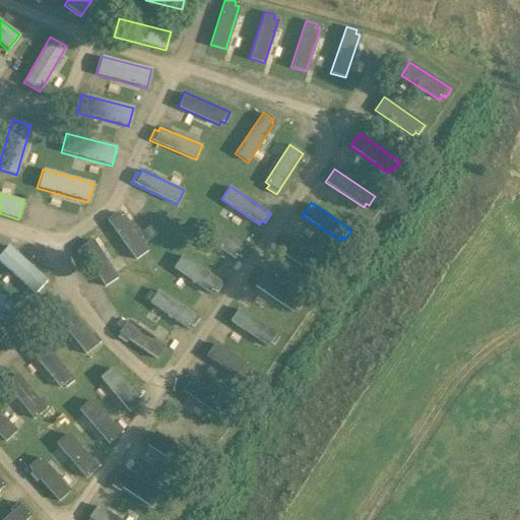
[(106,219),(135,260),(148,251),(122,213),(119,215),(116,212),(106,219)]
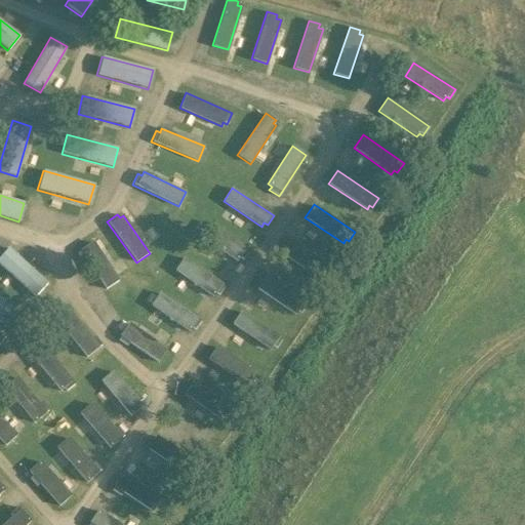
[(249,251),(208,224),(199,237),(238,263),(240,258),(243,260),(249,251)]
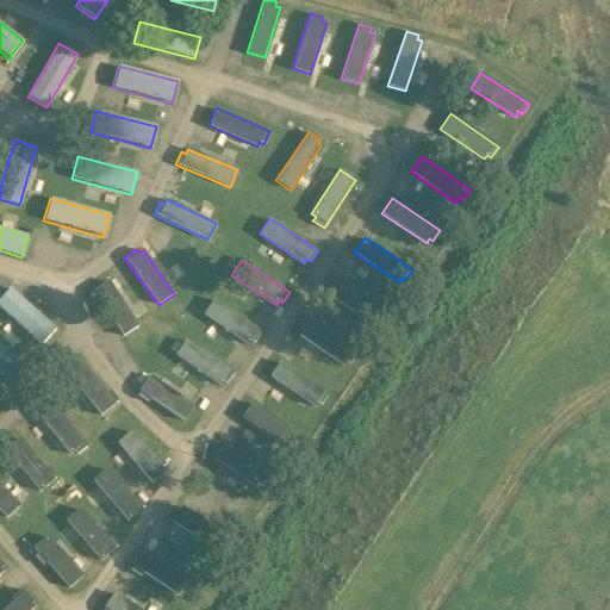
[(384,311),(336,280),(325,296),(369,324),(373,319),(377,323),(384,311)]
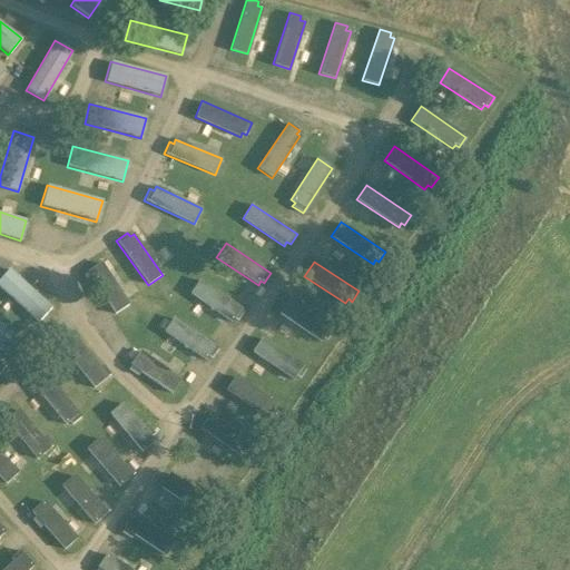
[(128,305),(100,263),(85,273),(86,274),(82,276),(89,286),(92,283),(114,315),(128,305)]
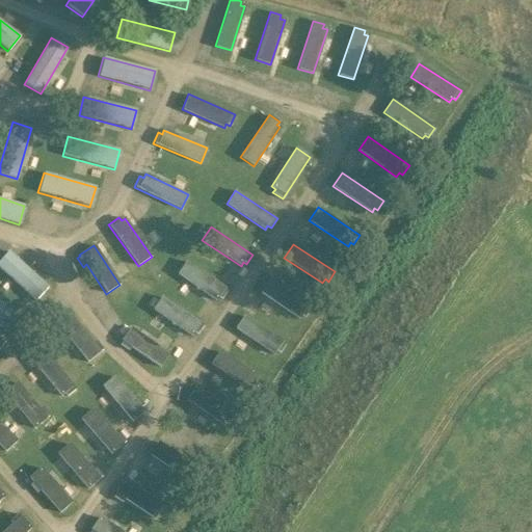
[(0,270),(34,302),(48,288),(8,251),(0,260),(0,270)]
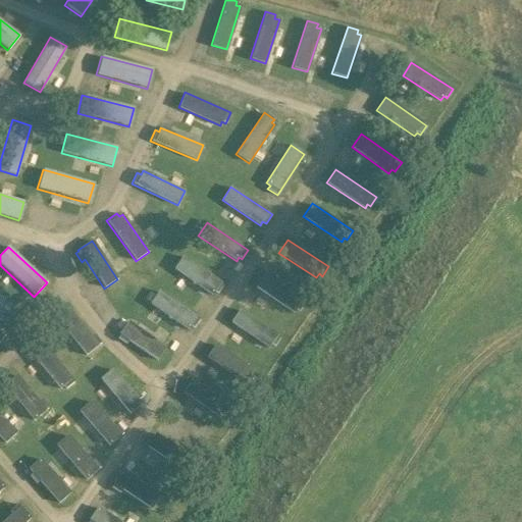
[(223,283),(181,256),(173,269),(211,295),(214,291),(217,293),(223,283)]
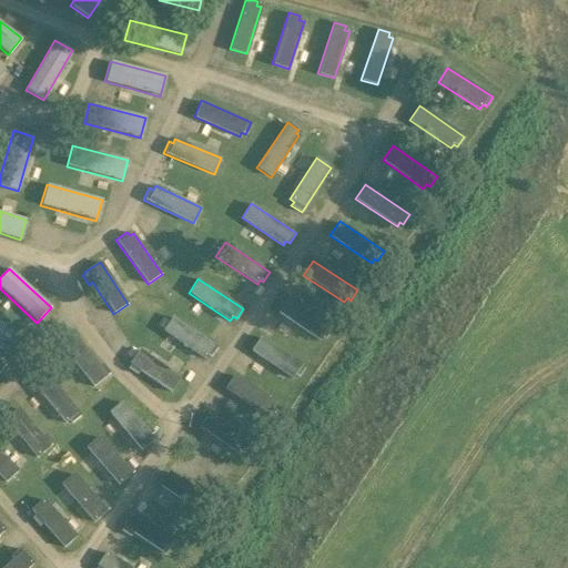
[(331,327),(286,298),(276,313),(317,340),(321,335),(324,338),(331,327)]
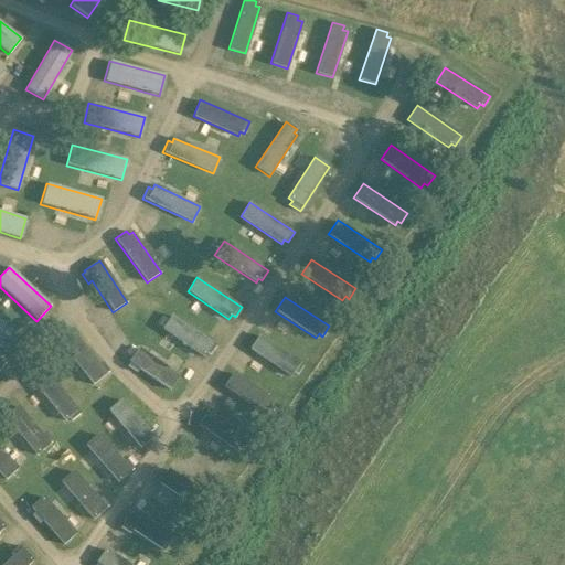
[(216,344),(171,316),(162,330),(203,356),(206,352),(210,354),(216,344)]
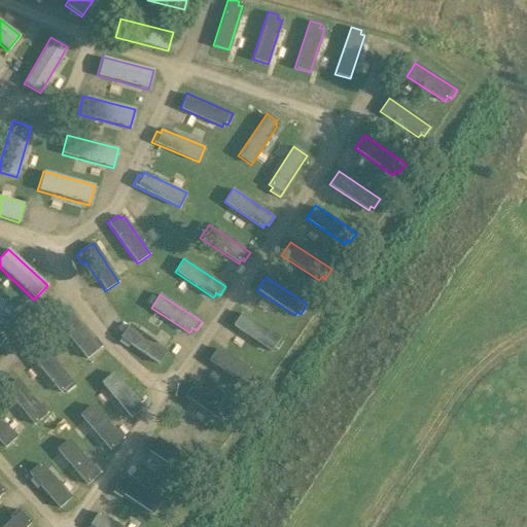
[(0,325),(8,334),(22,318),(0,299),(0,325)]
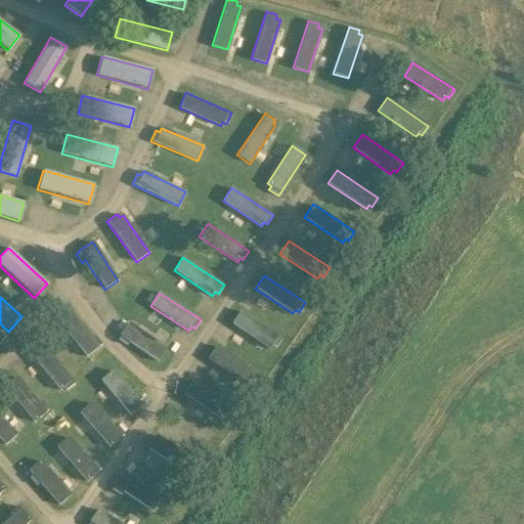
[(91,339),(69,310),(56,320),(85,357),(101,345),(94,337),(91,339)]
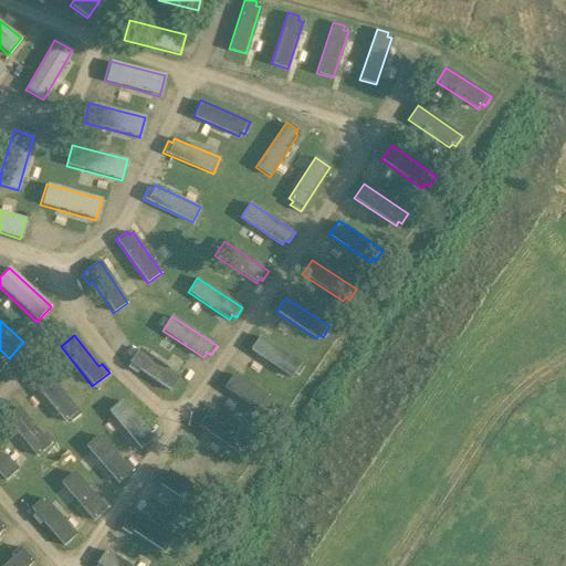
[(304,365),(259,336),(250,350),(291,377),(294,373),(297,375),(304,365)]
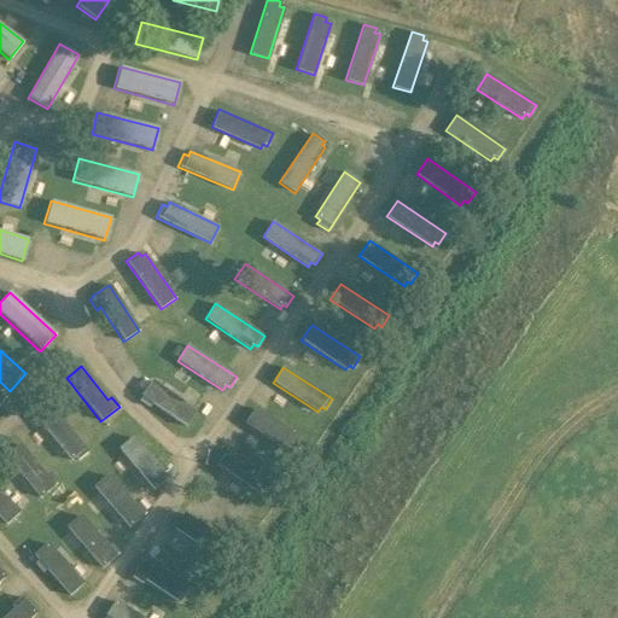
[(196,412),(151,380),(140,396),(141,397),(139,400),(149,407),(152,403),(185,426),(196,412)]
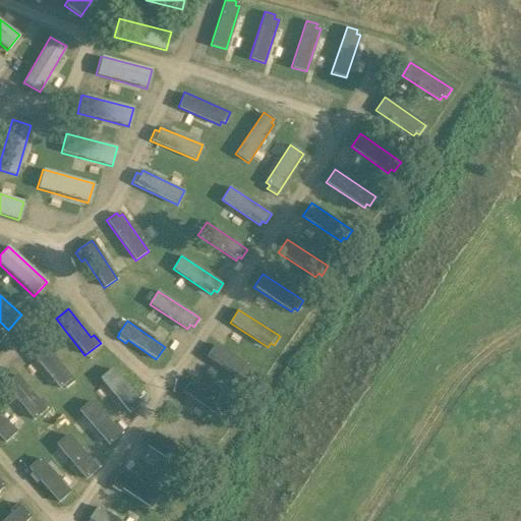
[(73,382),(42,344),(30,354),(59,389),(62,386),(65,389),(73,382)]
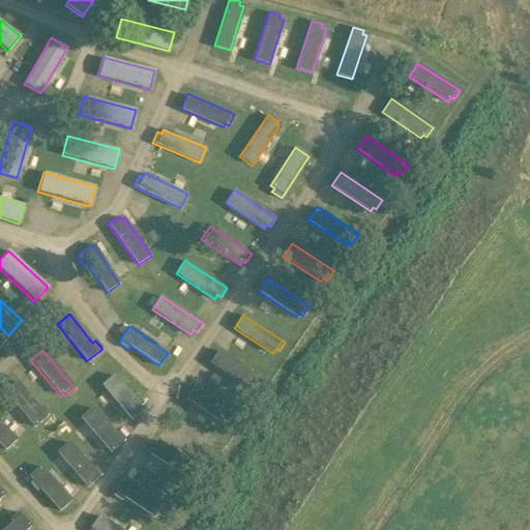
[(260,378),(218,350),(209,363),(247,389),(251,385),(254,387),(260,378)]
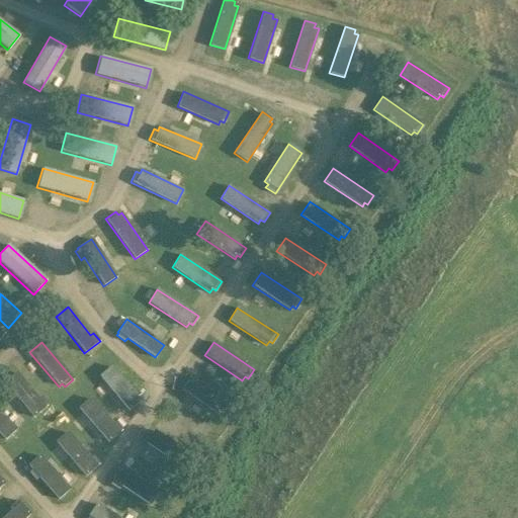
[(130,389),(110,366),(99,376),(128,411),(140,402),(137,398),(140,395),(133,386),(130,389)]
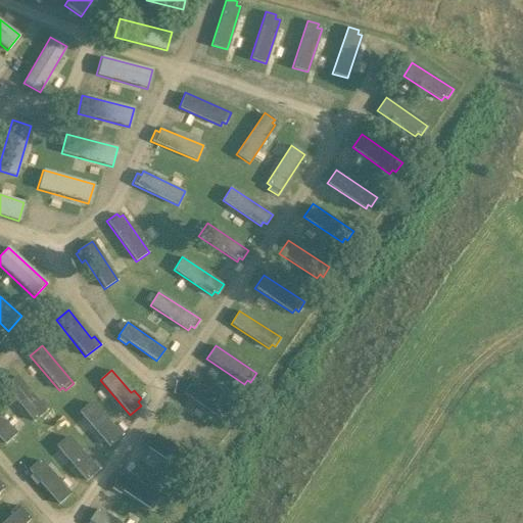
[(38,402),(15,374),(2,384),(32,422),(48,410),(41,400),(38,402)]
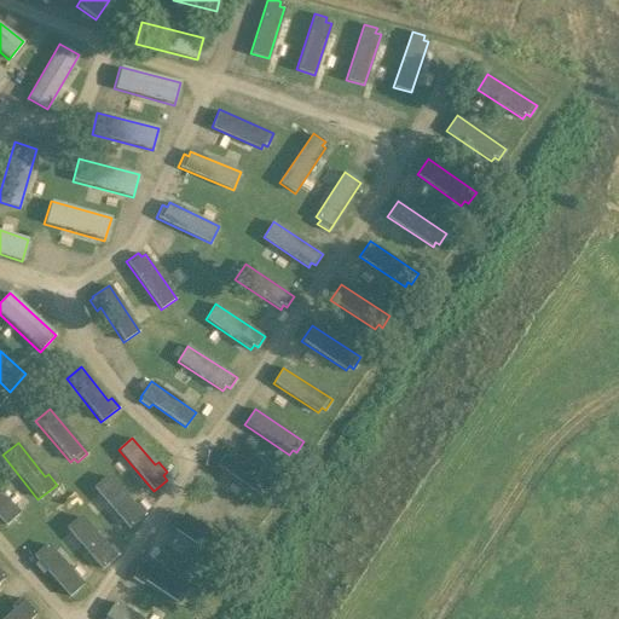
[(276,482),(226,451),(217,467),(261,496),(265,491),(268,495),(276,482)]
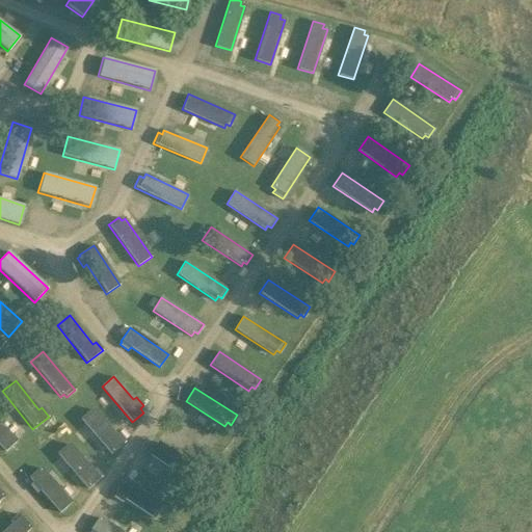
[(115,436),(91,408),(79,419),(110,456),(126,443),(118,433),(115,436)]
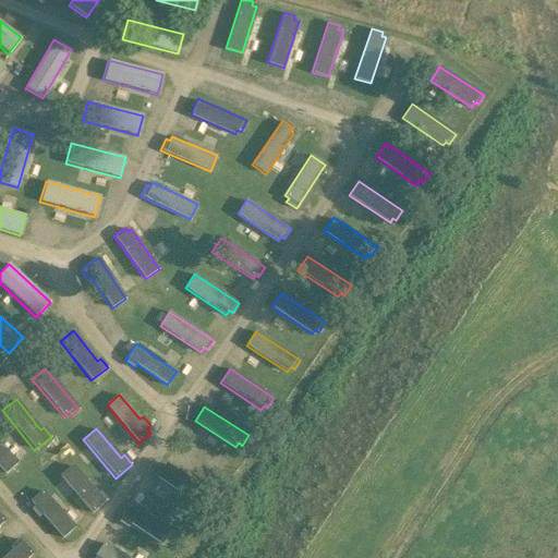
[(0,469),(4,474),(16,463),(0,445),(0,469)]
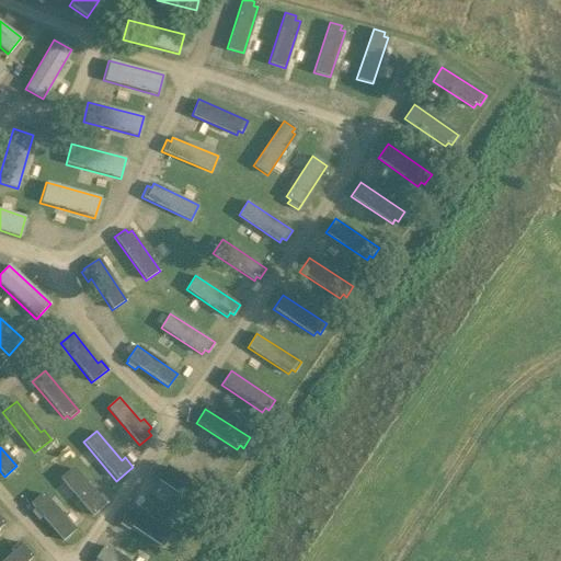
[(98,496),(72,467),(59,478),(92,517),(109,503),(101,494),(98,496)]
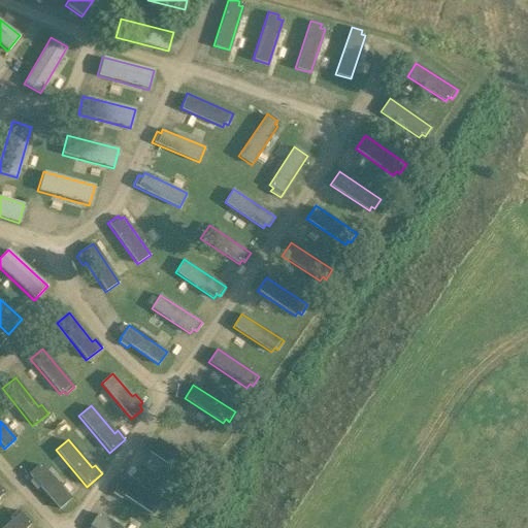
[(198,466),(156,439),(147,453),(186,477),(188,473),(192,476),(198,466)]
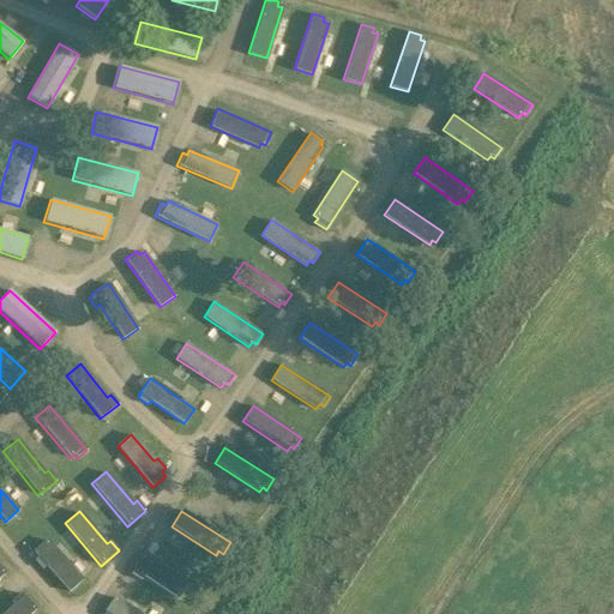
[(44,566),(68,593),(82,581),(46,540),(32,552),(37,557),(32,560),(42,570),(44,566)]
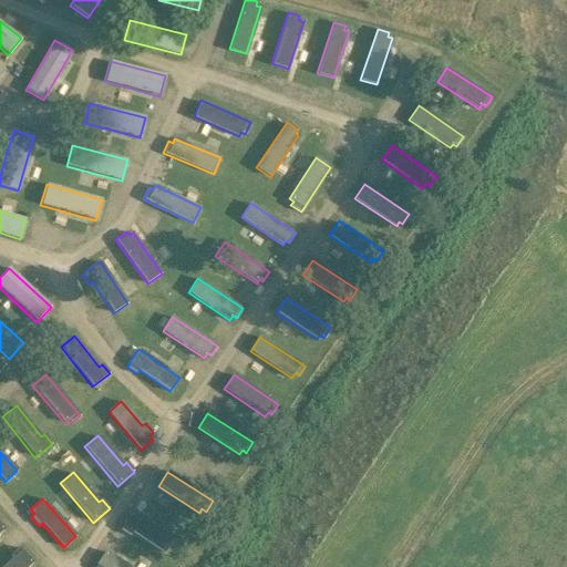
[(132,533),(165,554),(174,539),(132,511),(120,529),(130,536),(132,533)]
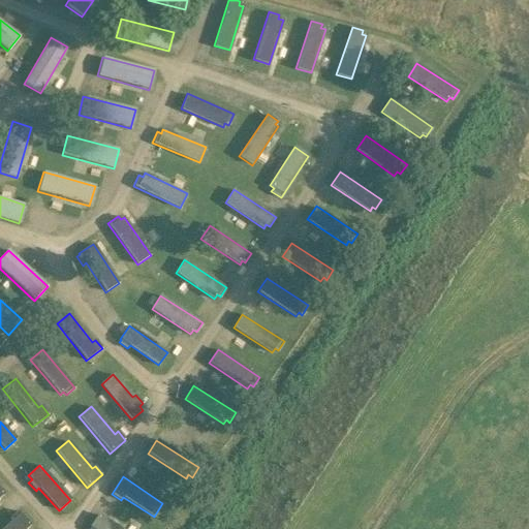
[(11,522),(2,528),(27,528),(30,526),(18,511),(8,519),(11,522)]
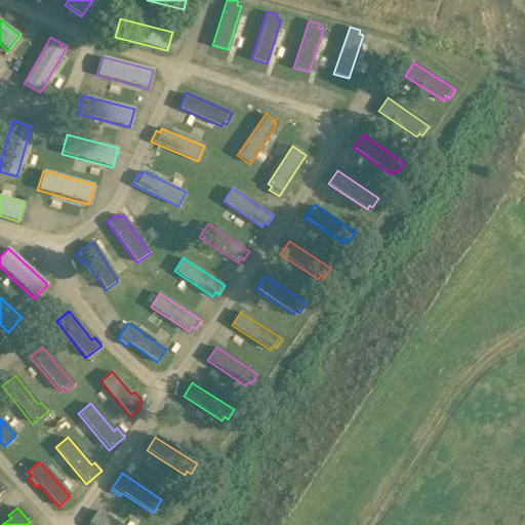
[(120,524),(97,510),(87,524),(120,524)]
